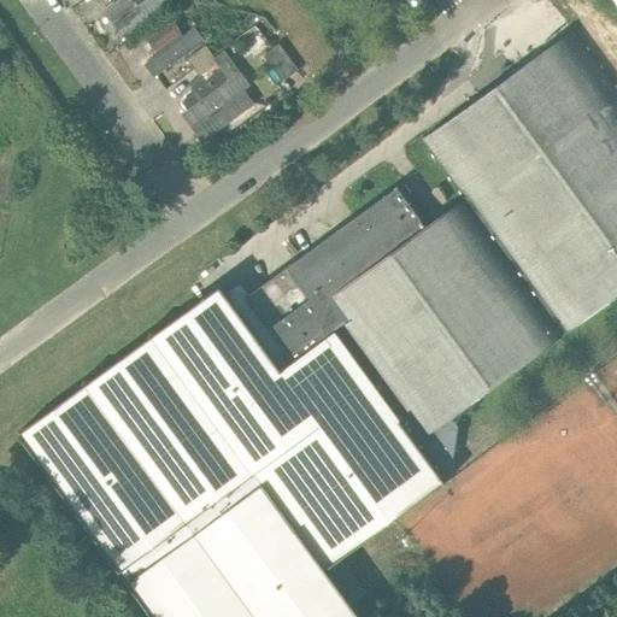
[(174,0),(122,0),(109,10),(127,36),(176,1),(174,0)]
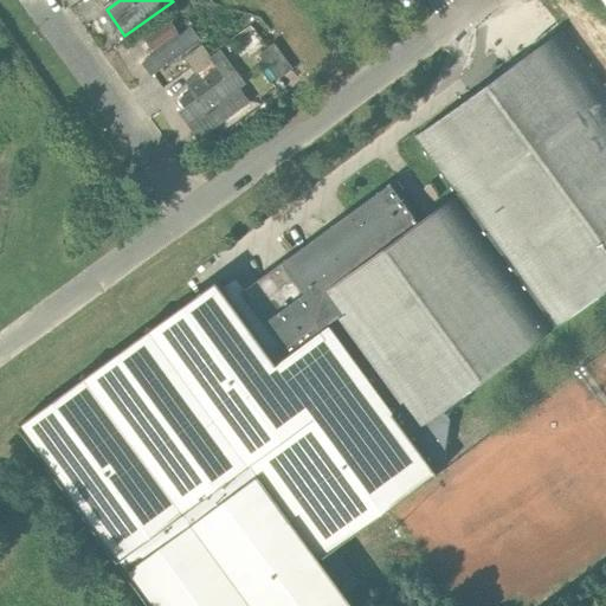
[(175,21),(137,52),(153,71),(191,40),(175,21)]
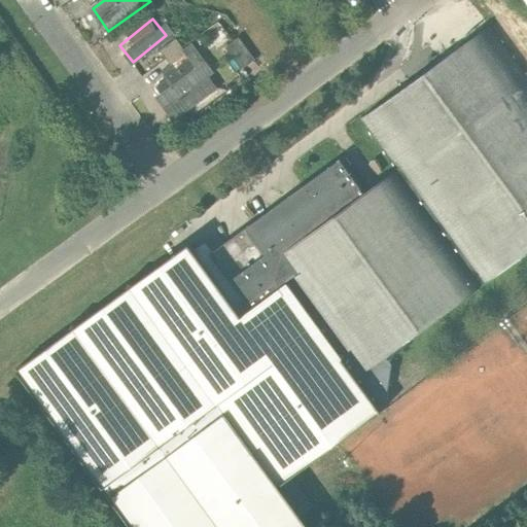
[(386,354),(526,252),(526,76),(489,26),(373,110),(410,160),(364,194),(340,160),(201,260),(189,244),(16,370),(131,526),(309,526),(302,516),(315,507),(292,477),(382,412),(381,411),(386,408),(393,364),(386,354)]
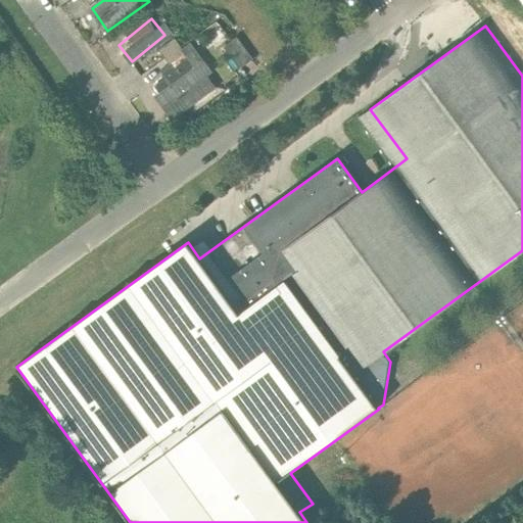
[(163,57),(179,45),(173,37),(157,48),(163,57)]
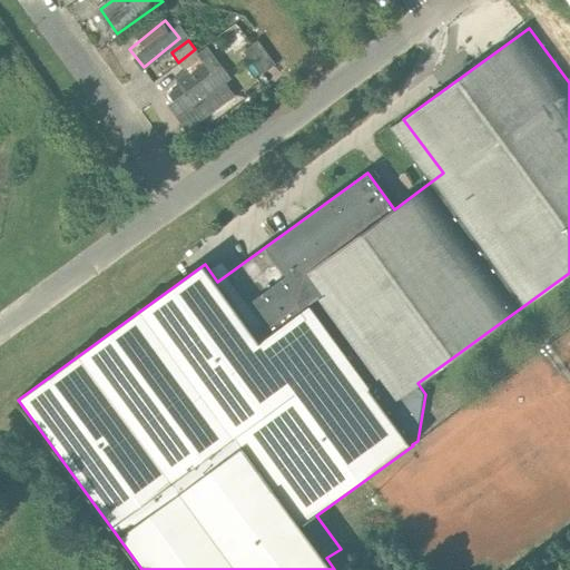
[(253,46),(244,52),(261,76),(276,66),(258,41),(253,46)]
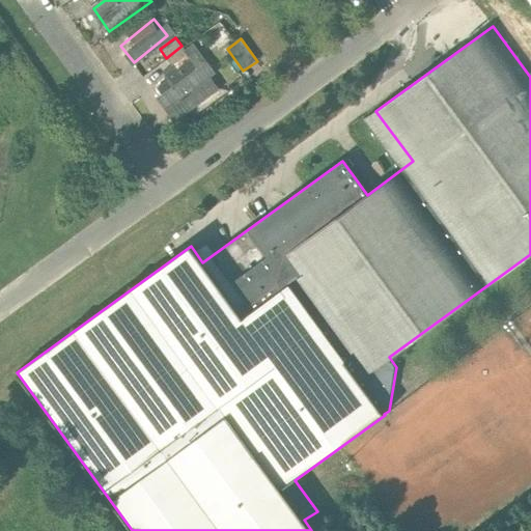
[(172,66),(188,54),(182,46),(166,58),(172,66)]
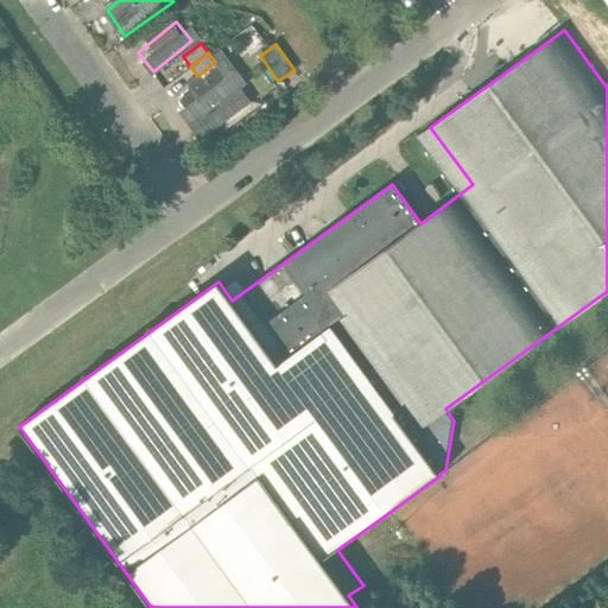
[(236,71),(183,112),(208,145),(261,103),(236,71)]
